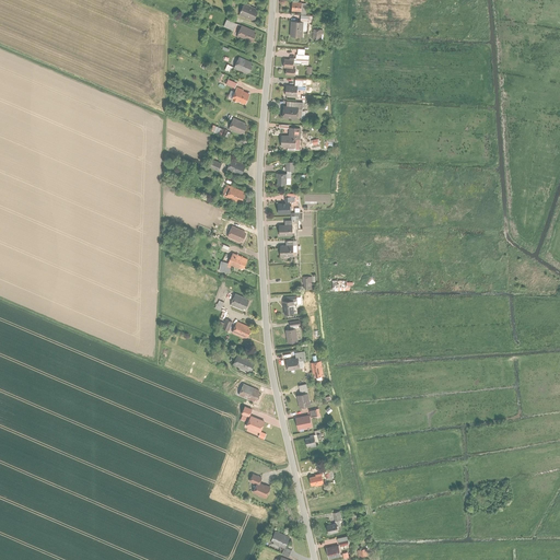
[(303,11),(303,1),(293,0),(293,10),(303,11)]
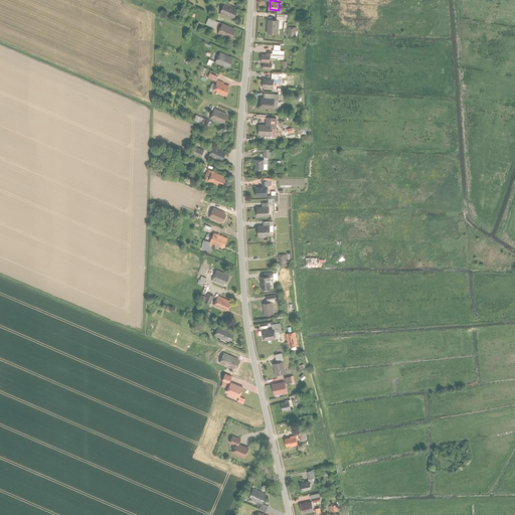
[(237,8),(225,2),(221,13),(233,18),(233,16),(235,17),(238,10),(237,9),(237,8)]
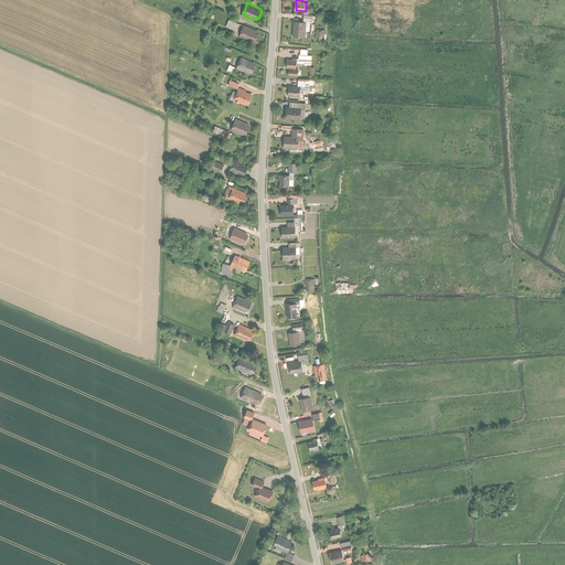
[(230,19),(227,27),(237,30),(240,22),(230,19)]
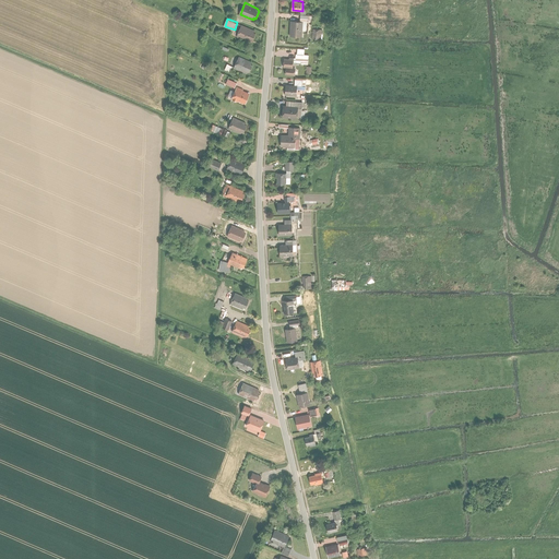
[(305,21),(292,20),(290,35),(304,36),(305,21)]
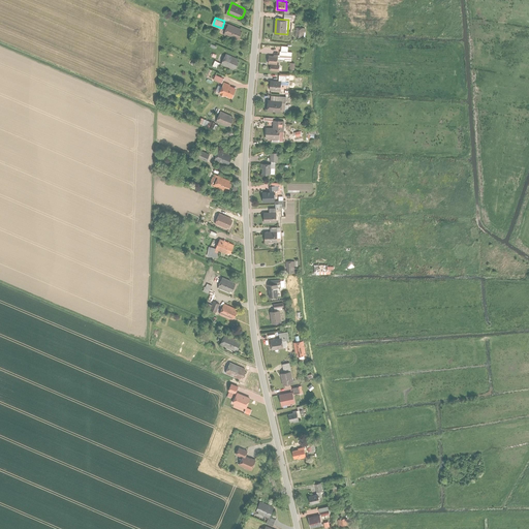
[(242,28),(229,24),(225,34),(236,38),(237,37),(241,38),(244,31),(242,30),(242,28)]
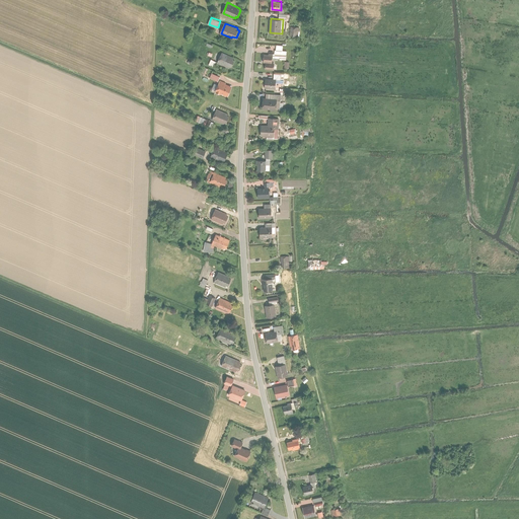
[(291,26),(291,35),(299,36),(299,26),(291,26)]
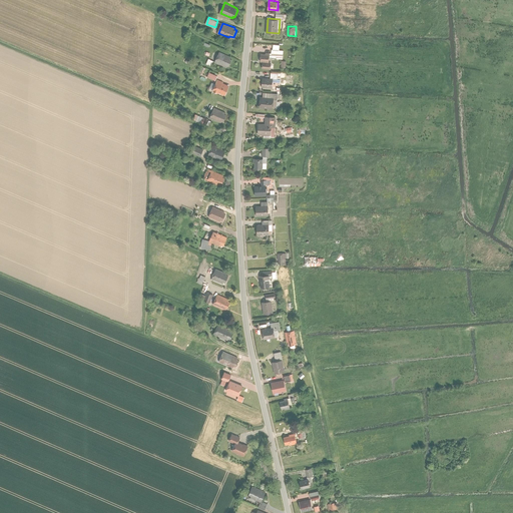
[(232,56),(219,50),(215,62),(227,67),(228,65),(230,66),(232,60),(230,59),(232,56)]
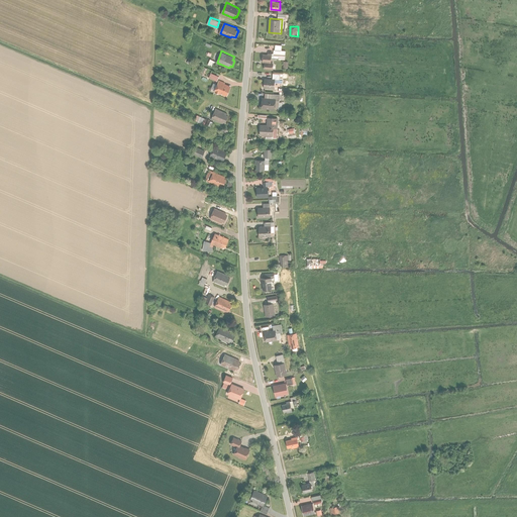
[(265,69),(274,69),(275,63),(273,63),(273,53),(269,53),(269,54),(264,54),(263,62),(266,62),(265,69)]
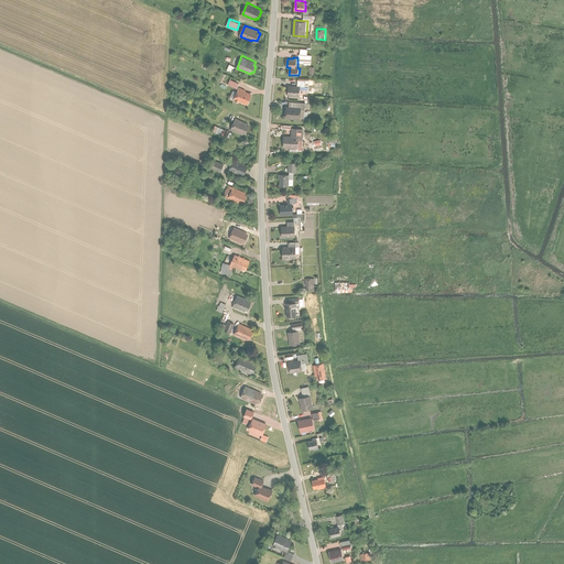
[(228,85),(238,88),(240,83),(230,78),(228,85)]
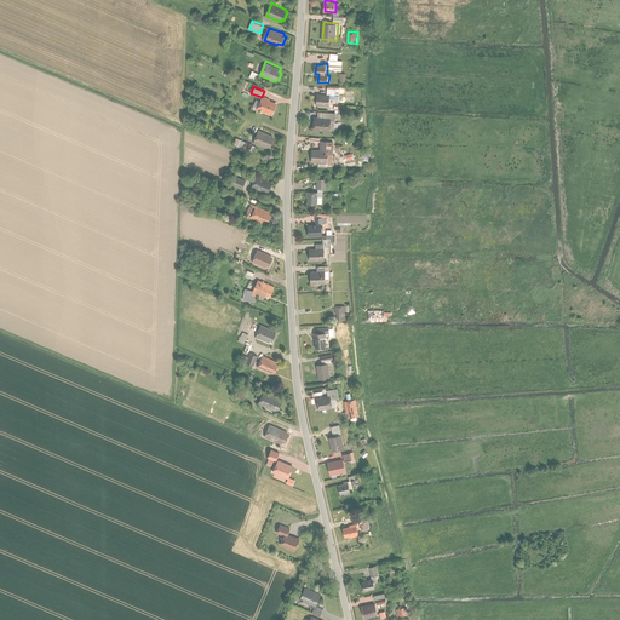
[(331,105),(331,93),(319,92),(317,104),(331,105)]
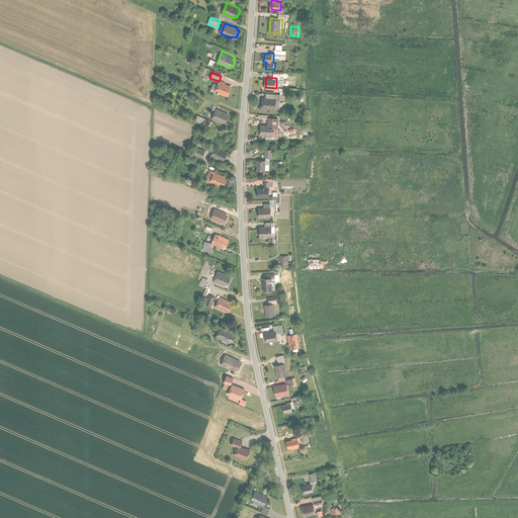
[(227,82),(221,80),(216,92),(222,94),(222,93),(229,96),(233,86),(226,83),(227,82)]
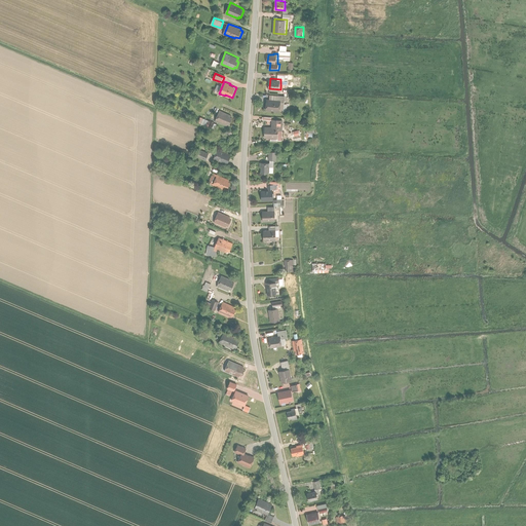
[(280,111),(282,100),(267,99),(267,110),(280,111)]
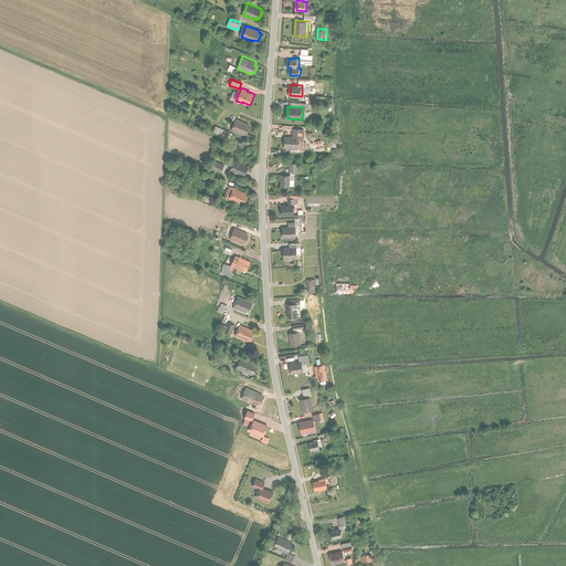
[(249,126),(250,123),(237,117),(231,130),(245,136),(247,134),(248,134),(251,127),(249,126)]
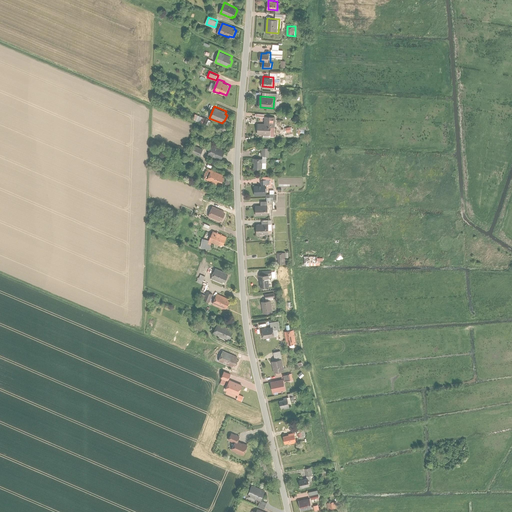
[(276,116),(265,115),(265,122),(258,122),(257,133),(271,134),(271,136),(275,136),(276,116)]
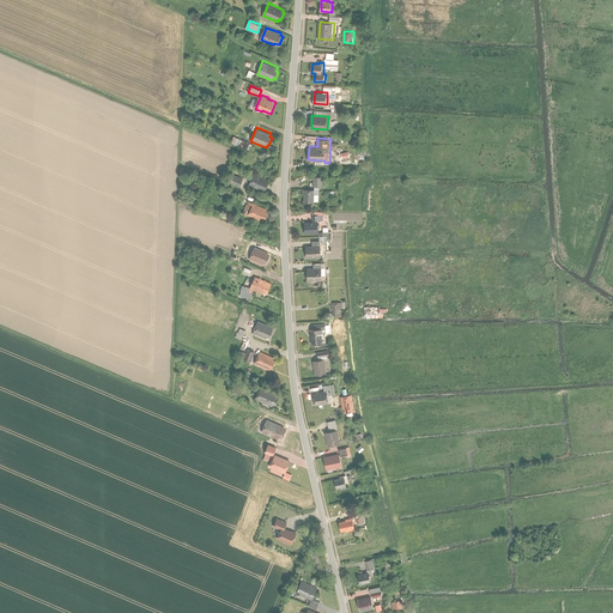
[(271,178),(254,173),(249,184),(266,192),(271,178)]
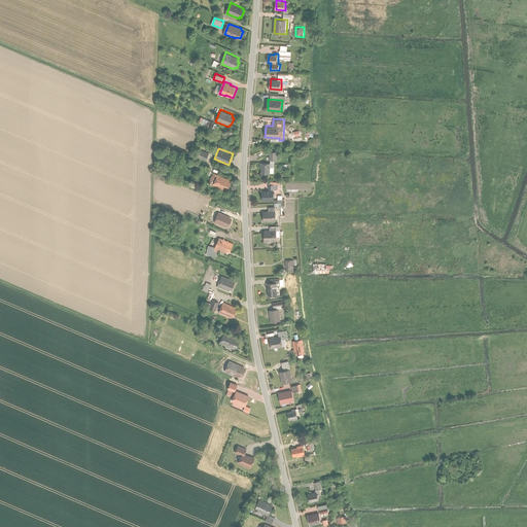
[(201,149),(198,156),(208,160),(210,152),(201,149)]
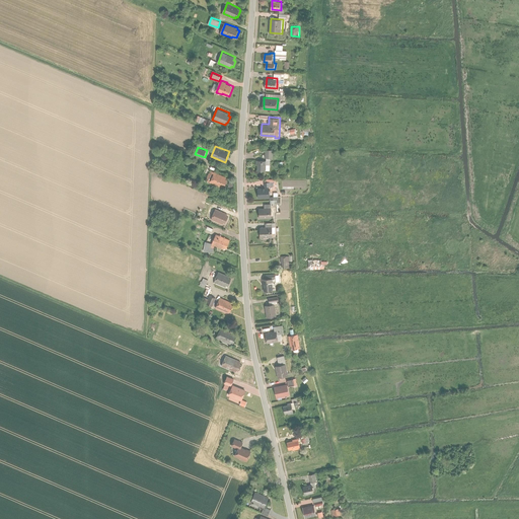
[(271,163),(272,160),(256,160),(256,164),(258,164),(258,170),(267,170),(267,163),(271,163)]
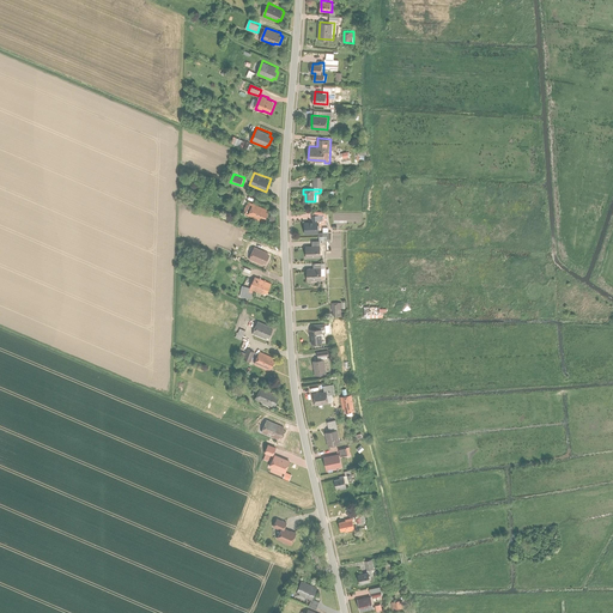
[(268,208),(249,200),(244,213),(261,220),(262,218),(266,219),(269,212),(267,211),(268,208)]
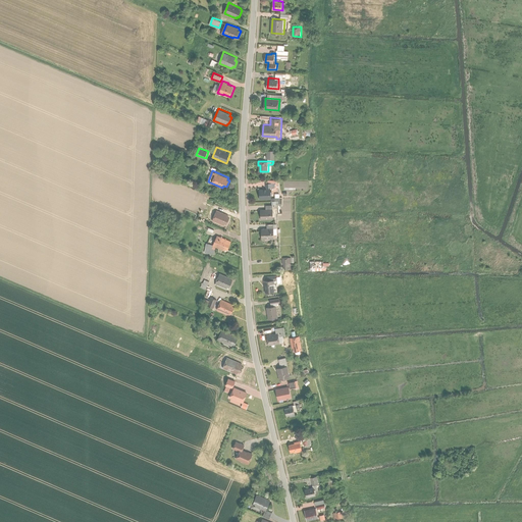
[(272,198),(271,188),(260,189),(260,199),(272,198)]
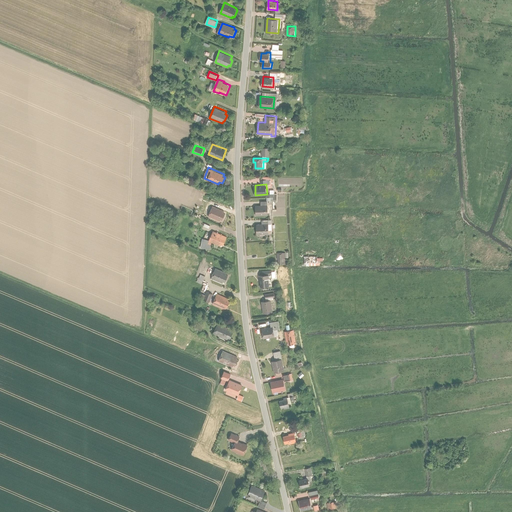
[(269,215),(268,204),(256,205),(257,215),(269,215)]
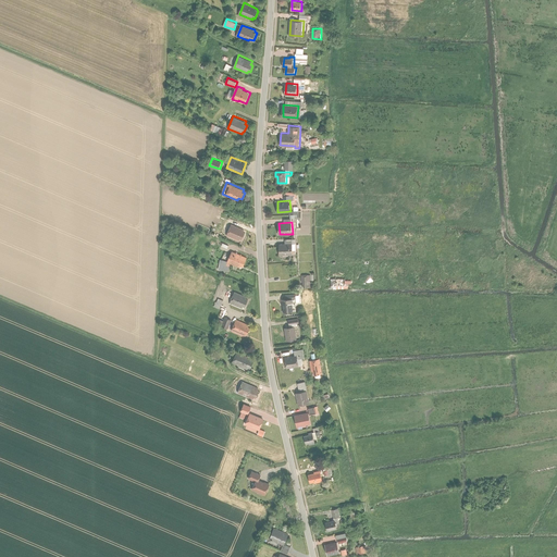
[(245,229),(232,223),(227,235),(240,240),(240,238),(243,239),(246,232),(244,231),(245,229)]
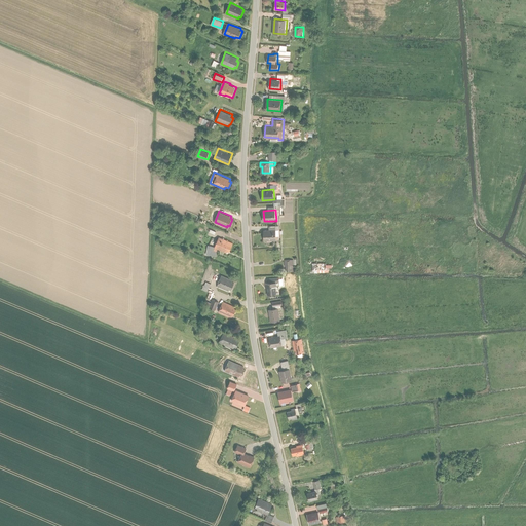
[(277,239),(276,229),(264,230),(265,240),(277,239)]
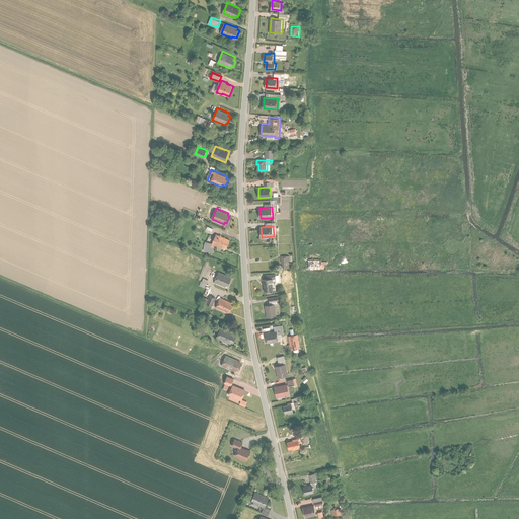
[(226,249),(231,239),(217,233),(213,243),(226,249)]
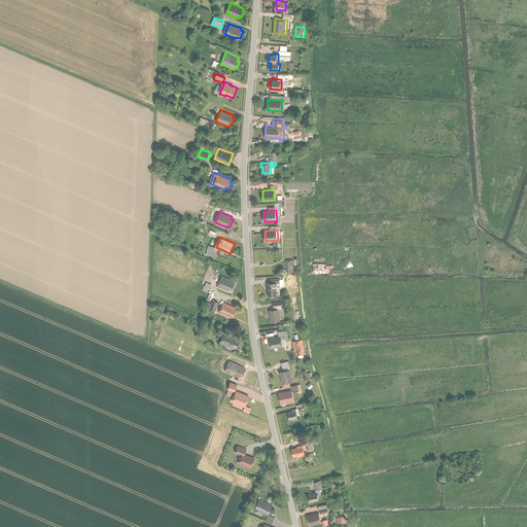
[(294,260),(285,260),(285,267),(287,267),(287,271),(294,271),(294,260)]
